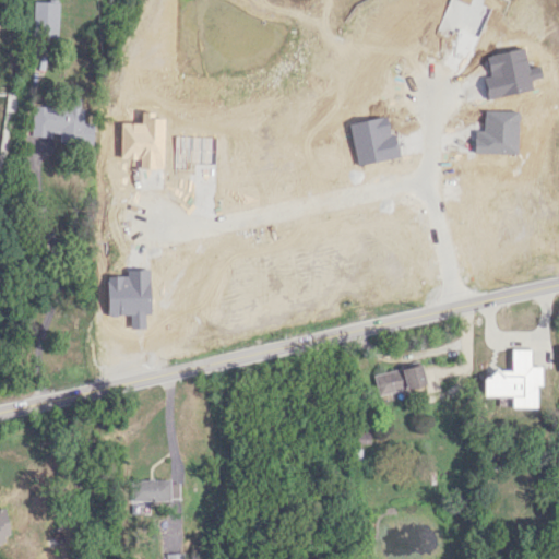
[(58,1),(33,1),(33,37),(57,37),(58,1)]
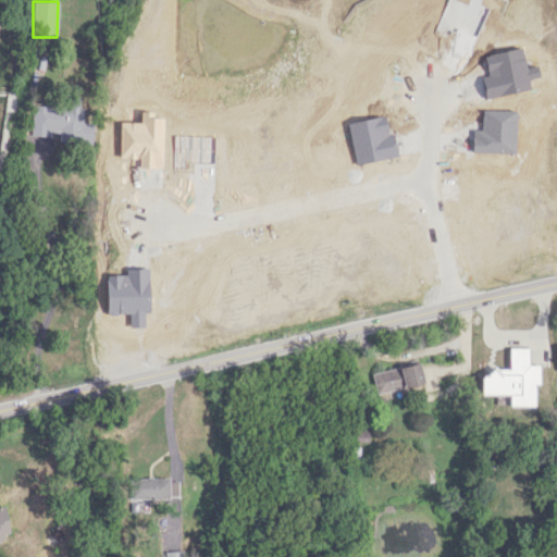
[(31,135),(51,136),(52,132),(59,133),(59,141),(91,144),(93,122),(82,122),(83,107),(79,107),(79,97),(64,96),(64,107),(33,104),(31,135)]
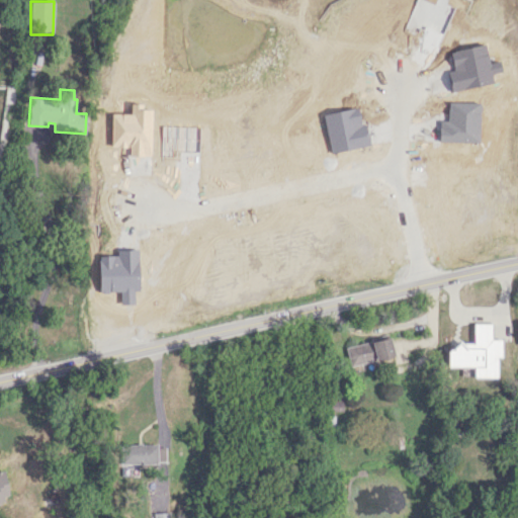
[(132,260),(110,260),(109,296),(131,297),(132,260)]
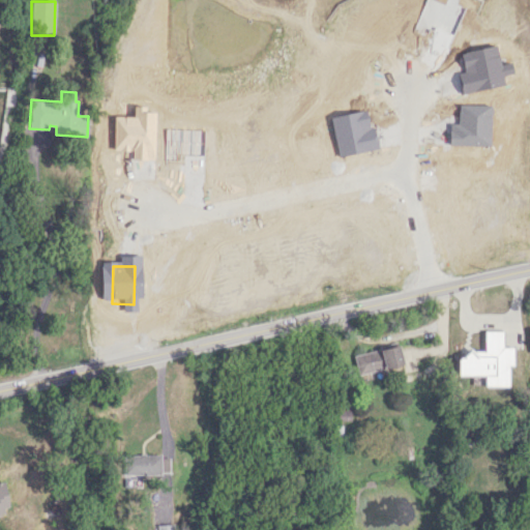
[(458,376),(484,376),(484,386),(507,386),(507,364),(512,364),(512,347),(502,347),(502,330),(483,330),(484,352),(458,353),(458,376)]
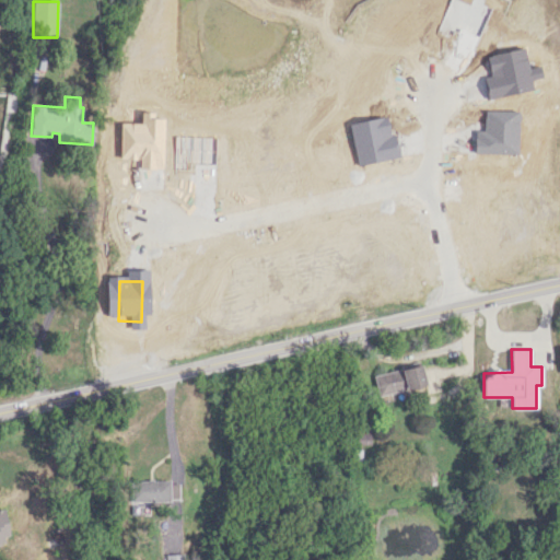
[(378,396),(426,385),(421,364),(373,374),(378,396)]
